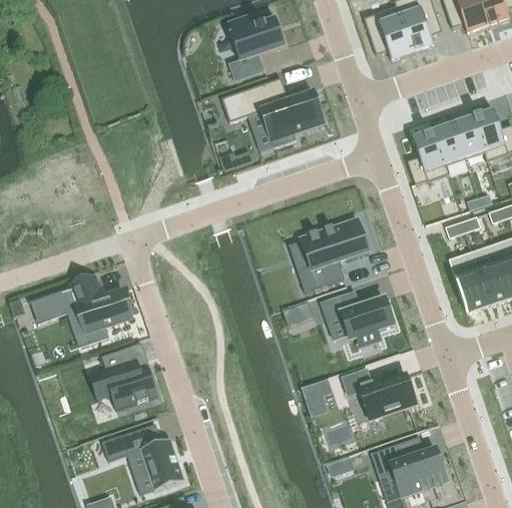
[(394,0),(396,6),(397,6),(413,53),(434,45),(431,35),(443,31),(432,0),(394,0)]
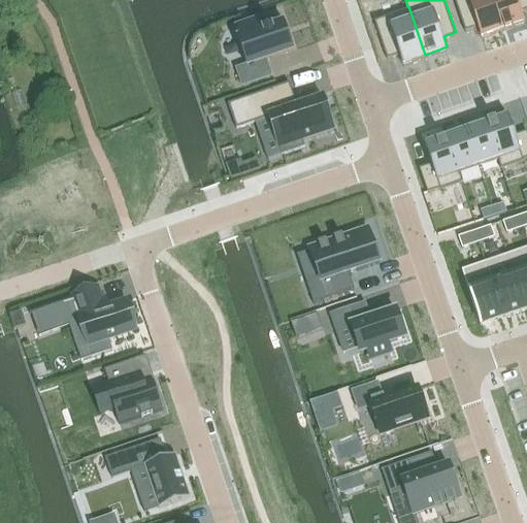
[(456,0),(465,29),(478,25),(482,35),(503,28),(493,0),(456,0)]
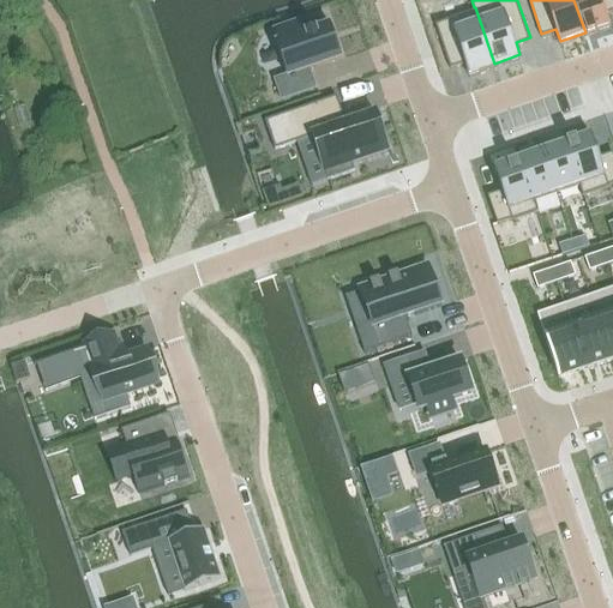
[(574,0),(586,32),(611,23),(607,11),(612,8),(612,0),(574,0)]
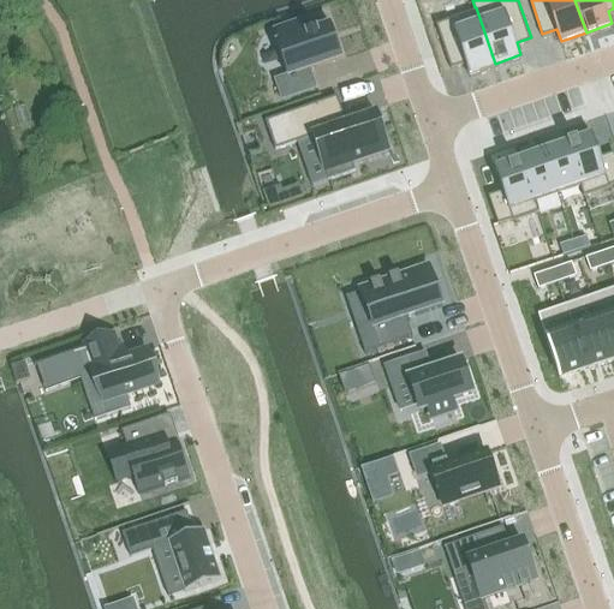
[(475,7),(436,21),(452,65),(465,60),(470,72),(495,64),(476,7),(475,7)]
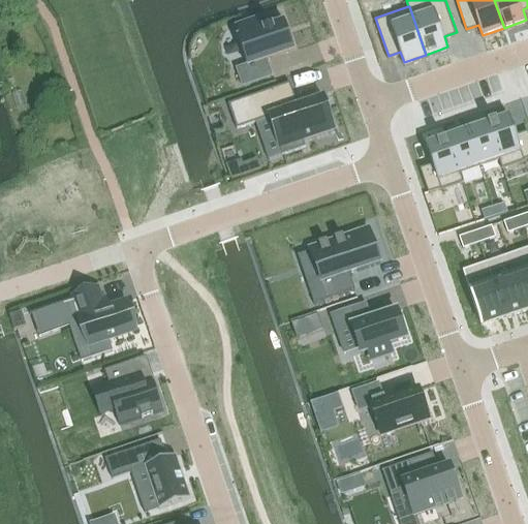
[(267,57),(294,48),(284,18),(264,26),(259,14),(236,23),(240,33),(238,34),(247,62),(237,65),(243,83),(273,72),(267,57)]
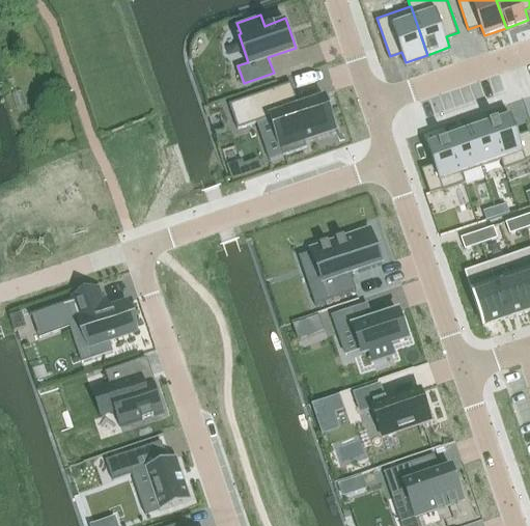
[(291,80),(229,101),(239,127),(271,115),(283,153),(307,144),(304,137),(336,126),(325,94),(300,104),(291,80)]
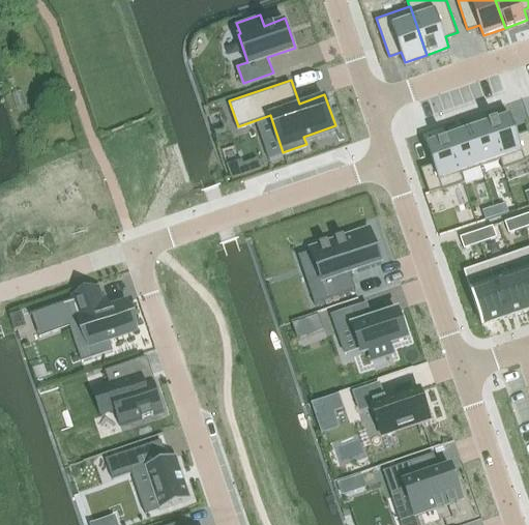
[(510,113),(489,120),(501,156),(500,157),(503,167),(526,158),(526,157),(528,156),(528,128),(517,133),(510,113)]
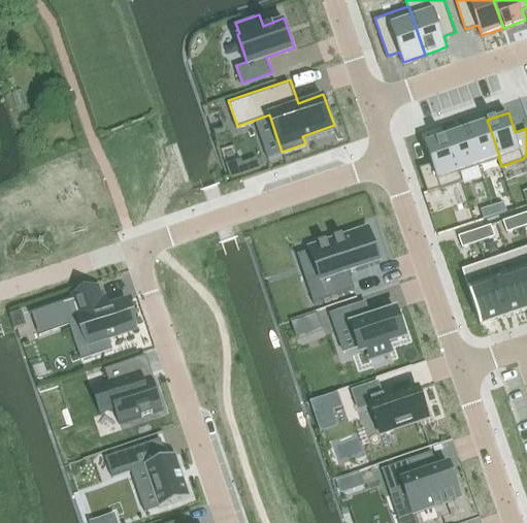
[(487,120),(466,127),(479,163),(498,157),(499,156),(487,120)]
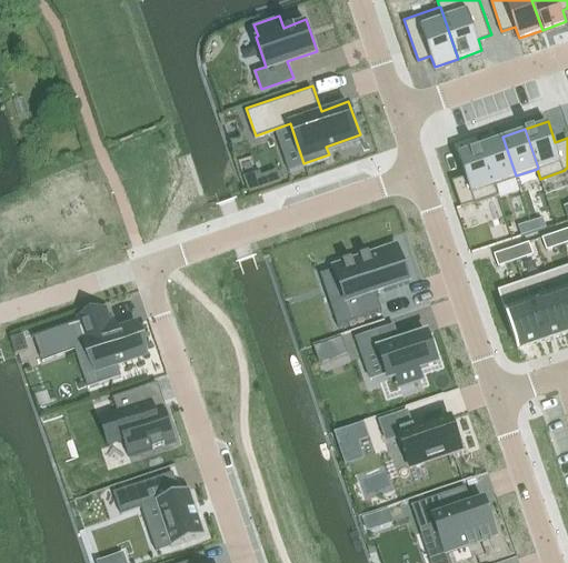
[(502,137),(481,143),(495,183),(496,182),(516,176),(502,137)]
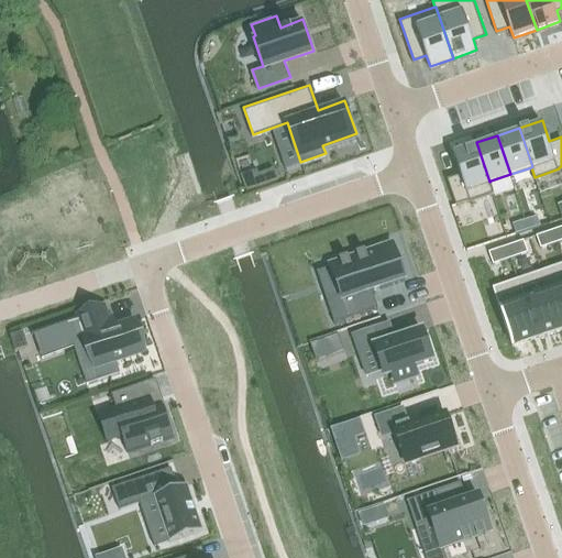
[(460,172),(448,176),(456,203),(470,198),(470,199),(494,190),(491,181),(489,182),(476,142),(453,151),(460,172)]
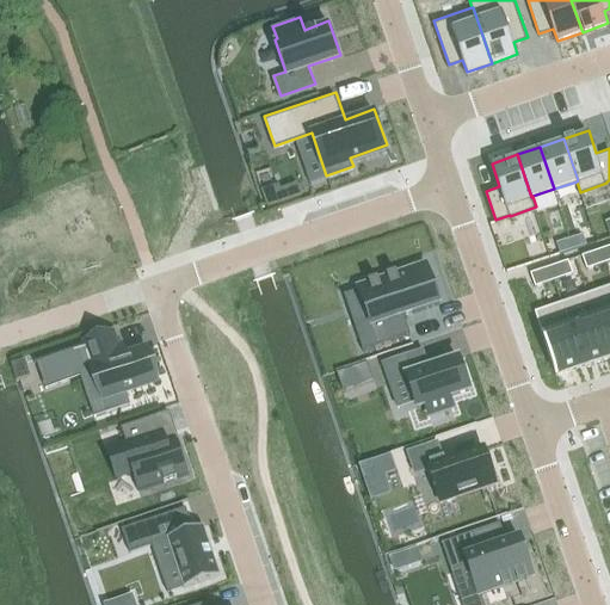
[(276,185),(259,191),(265,207),(281,201),(276,185)]
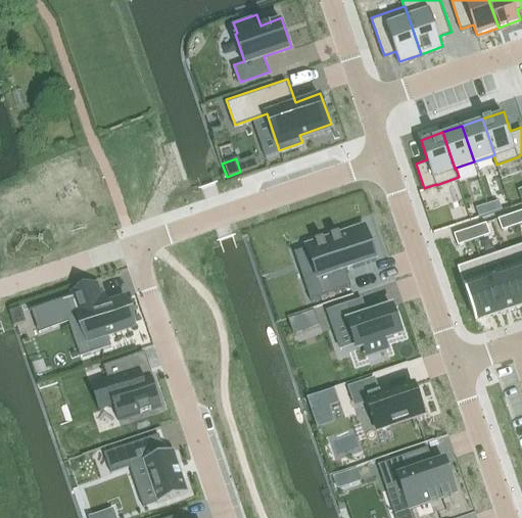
[(499,196),(487,200),(490,209),(503,205),(499,196)]
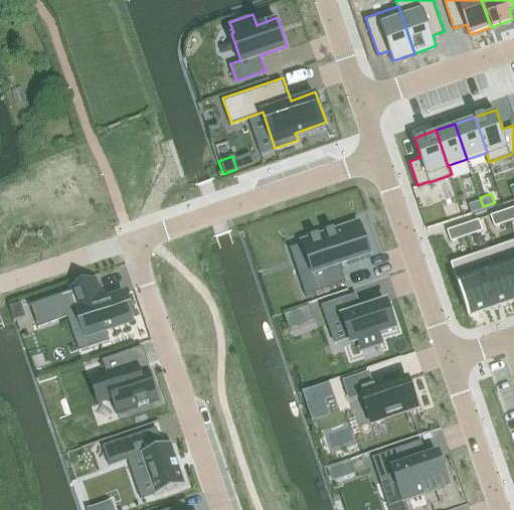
[(480,197),(469,201),(472,210),(483,206),(480,197)]
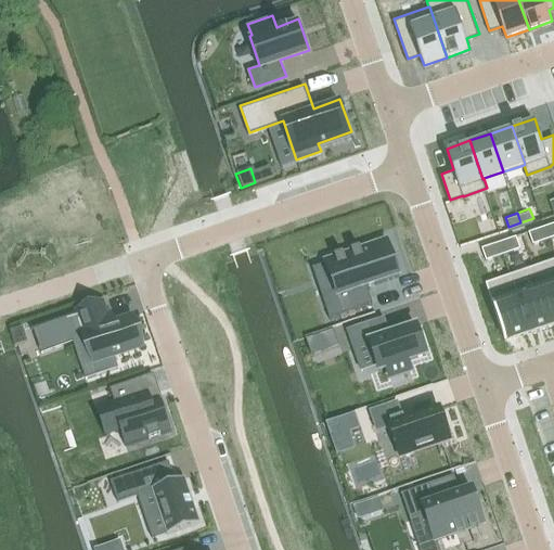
[(546,224),(538,226),(542,239),(550,235),(546,224)]
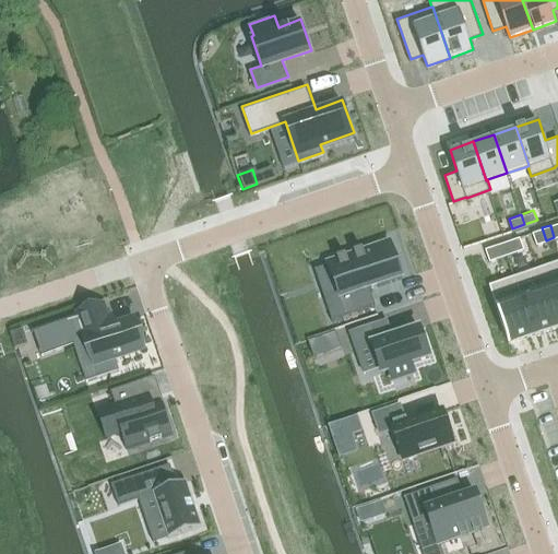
[(542,227),(533,231),(537,243),(546,240),(542,227)]
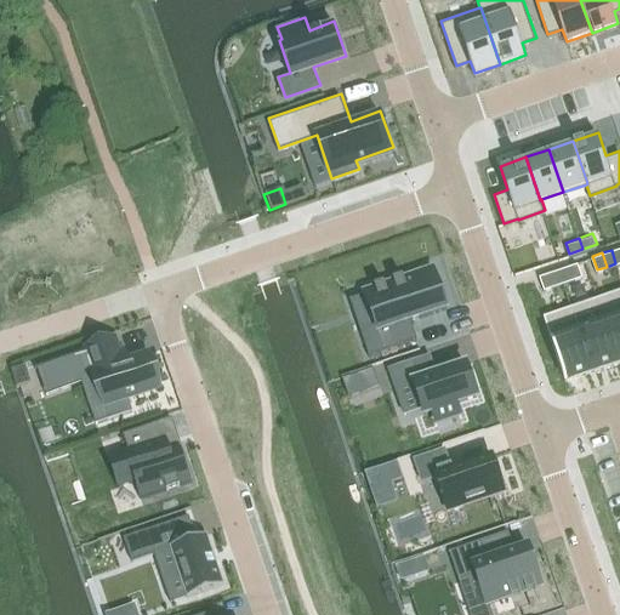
[(578,261),(568,265),(573,278),(582,274),(578,261)]
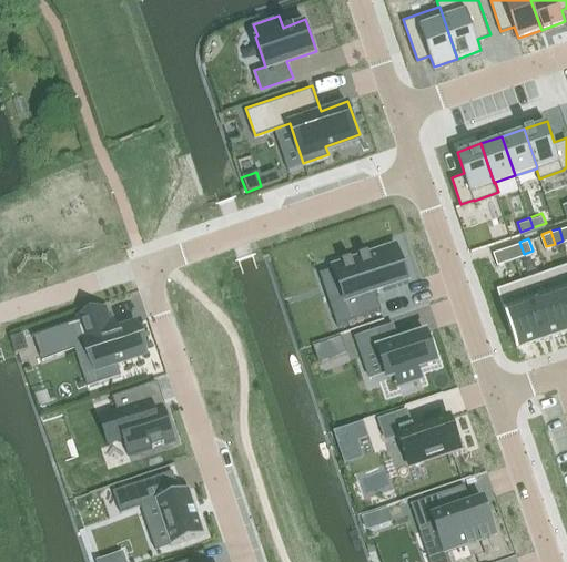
[(343,293),(331,297),(338,320),(337,322),(337,323),(382,307),(376,290),(409,279),(396,241),(333,263),(343,293)]
